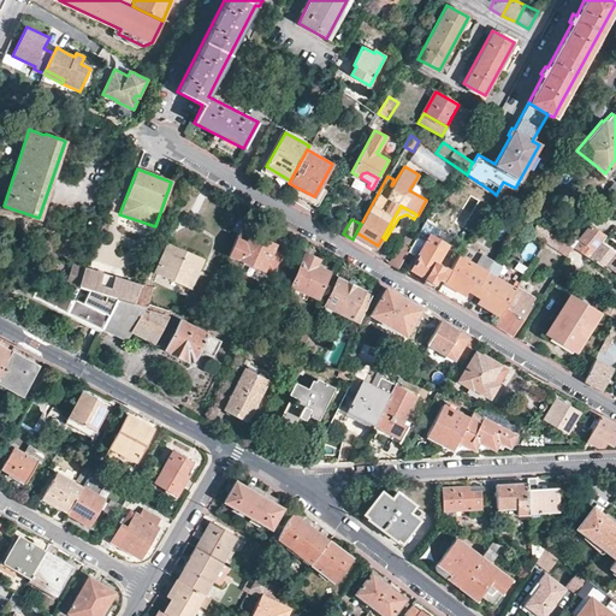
[(439,229),(425,220),(416,235),(401,264),(421,276),(419,279),(420,280),(432,288),(433,284),(439,286),(443,280),(450,270),(437,261),(445,244),(434,237),(439,229)]
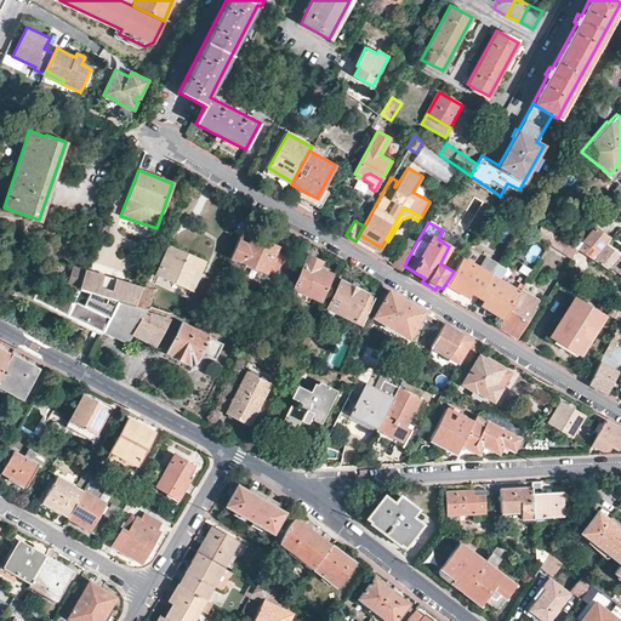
[(245,224),(231,256),(266,273),(267,271),(274,274),(284,254),(275,251),(278,245),(266,240),(267,234),(245,224)]
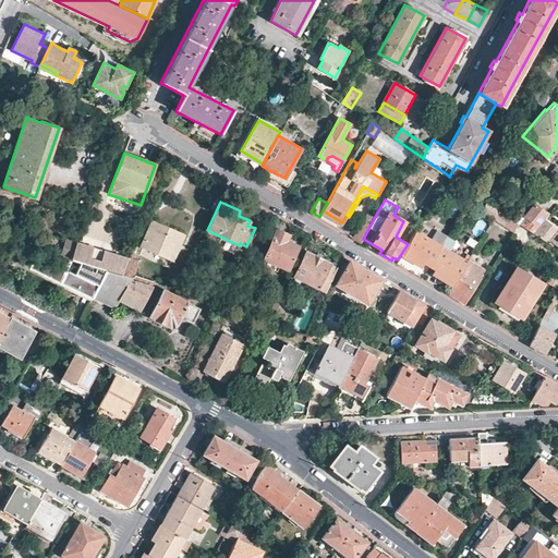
[(504,202),(498,209),(508,216),(513,208),(504,202)]
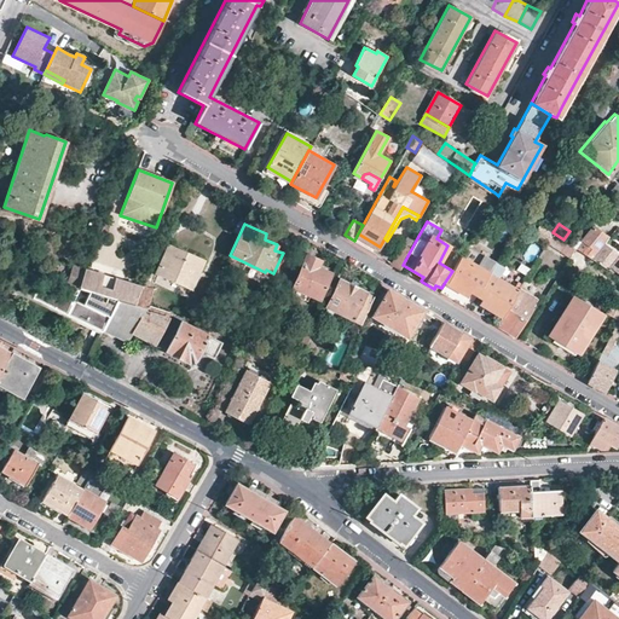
[(582,239),(576,235),(567,243),(574,248),(591,260),(603,244),(608,237),(594,225),(582,239)]
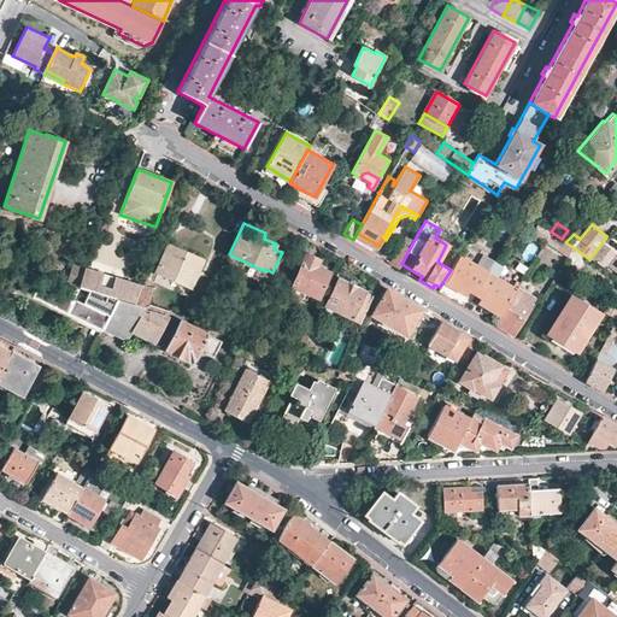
[(410,230),(391,263),(399,268),(401,264),(417,235),(410,230)]
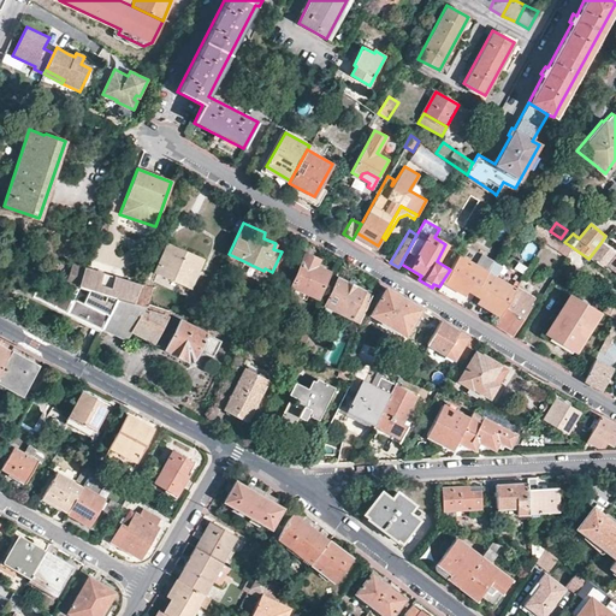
[(561,238),(550,231),(549,231),(543,241),(543,242),(563,254),(566,256),(572,247),(564,242),(561,238)]
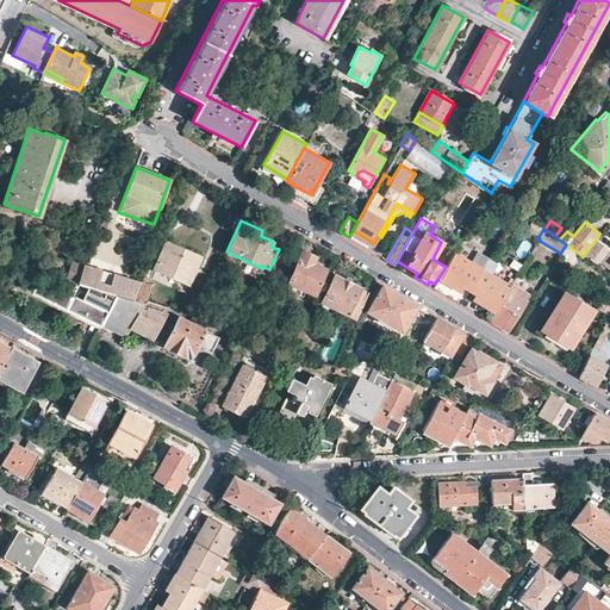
[(187,284),(200,256),(165,241),(153,268),(187,284)]
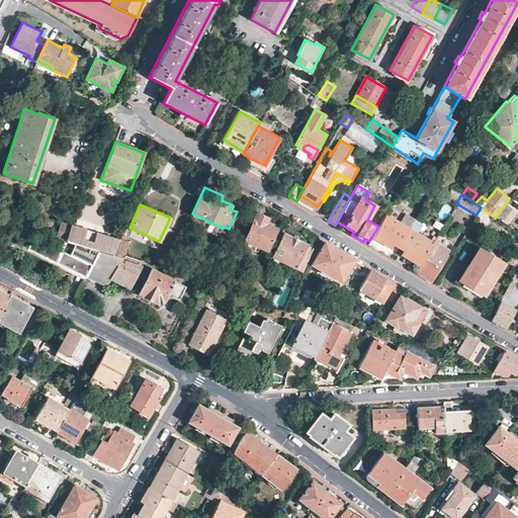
[(517,214),(505,204),(495,218),(511,228),(513,226),(517,229),(517,214)]
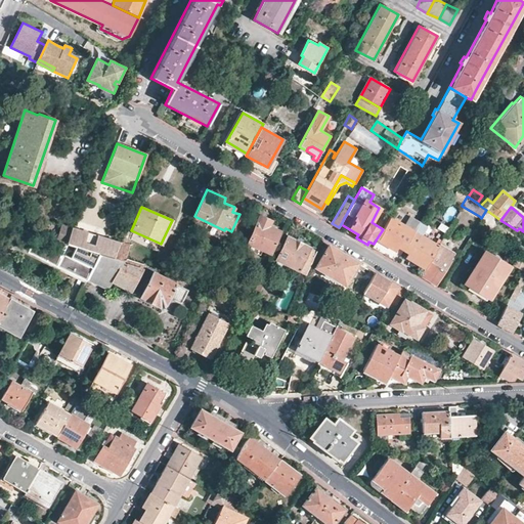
[(271,253),(282,225),(279,224),(278,226),(270,223),(271,220),(259,215),(248,243),(250,244),(249,247),(262,253),(263,250),(271,253)]
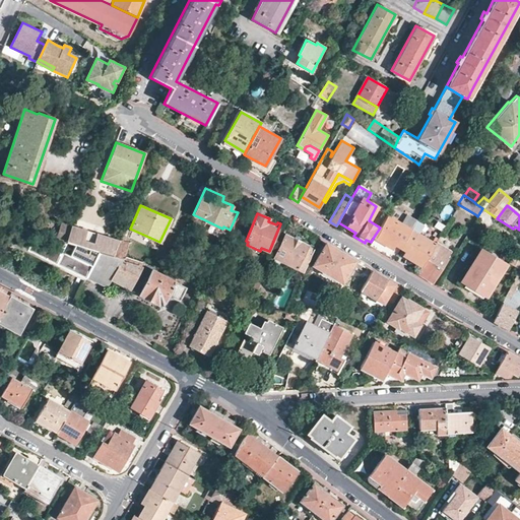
[(402,242),(410,230),(414,220),(415,219),(405,213),(399,223),(386,215),(380,228),(374,237),(391,247),(396,239),(402,242)]
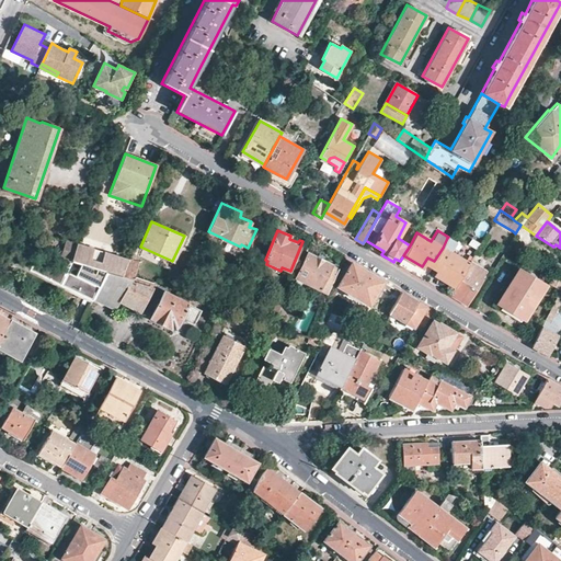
[(455,286),(468,263),(449,252),(455,242),(447,238),(443,248),(434,261),(441,265),(435,275),(455,286)]
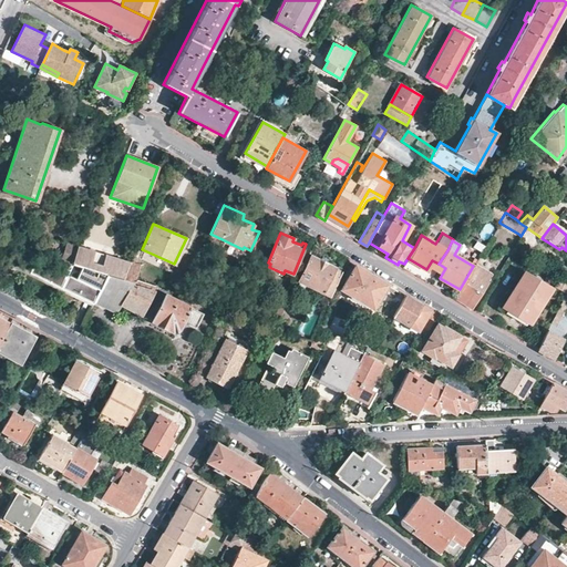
[(130,261),(131,259),(79,243),(72,259),(111,271),(123,276),(130,261)]
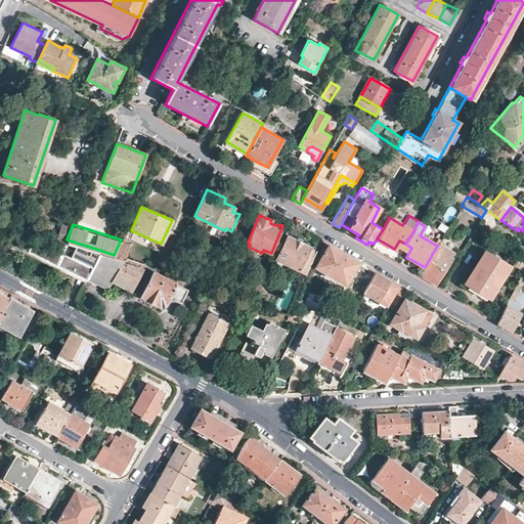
[(275,258),(306,273),(316,250),(287,235),(275,258)]
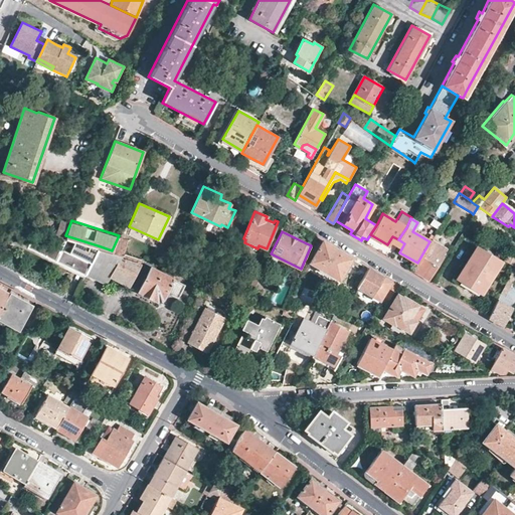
[(88,272),(101,246),(65,235),(62,244),(61,246),(60,247),(58,247),(29,244),(27,248),(56,263),(57,261),(87,275),(88,272)]
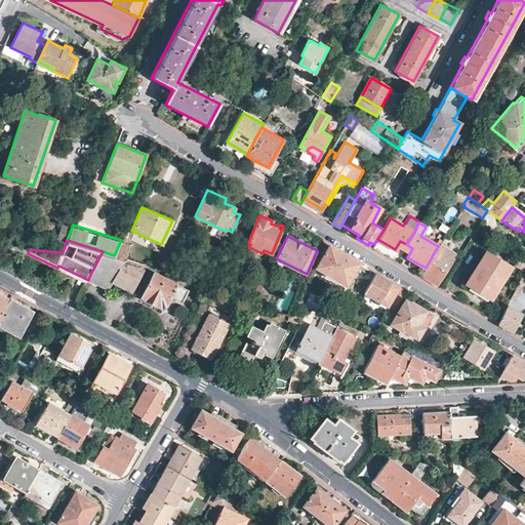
[(128,246),(120,242),(114,255),(124,258),(128,246)]
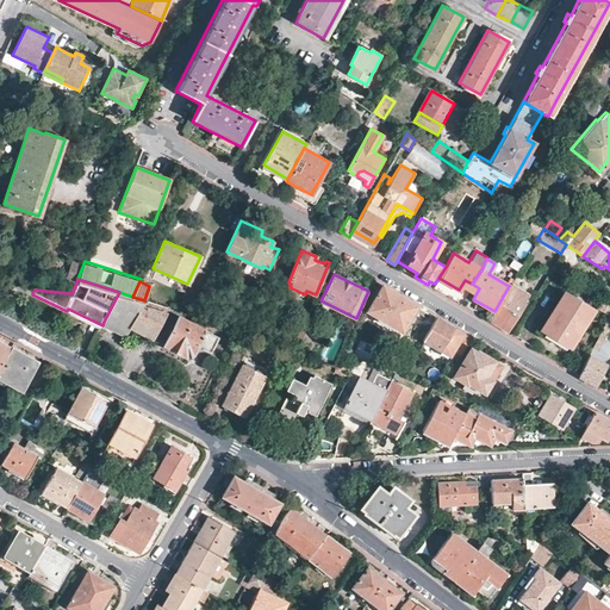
[(498,327),(508,332),(524,304),(523,303),(528,294),(510,284),(509,286),(495,311),(489,321),(498,327)]
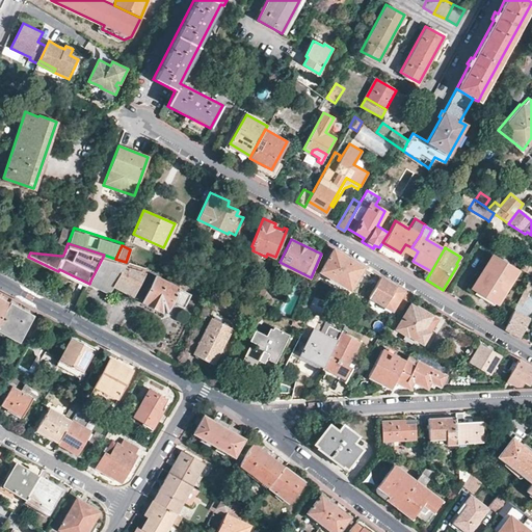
[(337,250),(334,248),(319,270),(349,289),(355,280),(357,281),(366,267),(351,259),(337,250)]
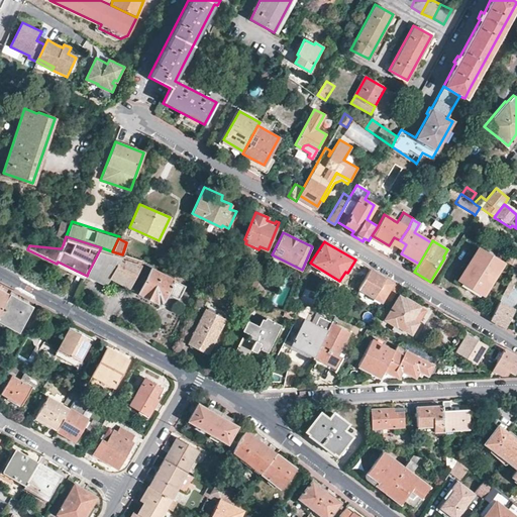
[(112,251),(101,247),(88,273),(129,288),(143,261),(122,254),(112,251)]
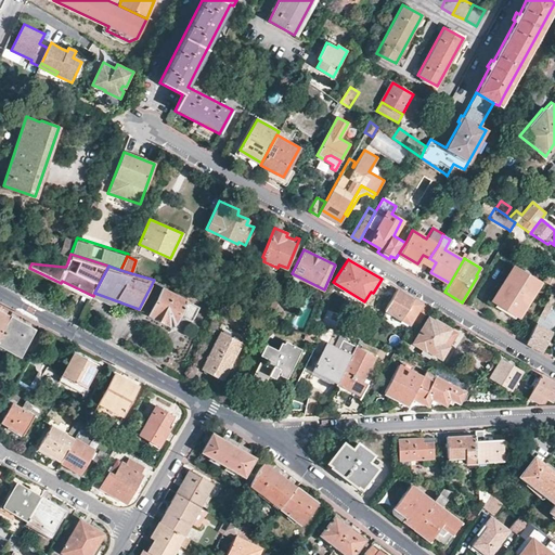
[(518,315),(539,282),(513,266),(492,298),(494,299),(492,304),(515,318),(517,314),(518,315)]
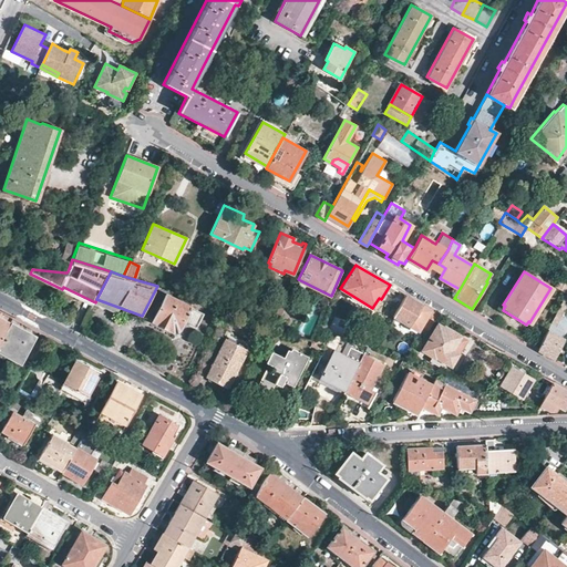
[(62,289),(30,274),(29,276),(61,291),(62,289)]
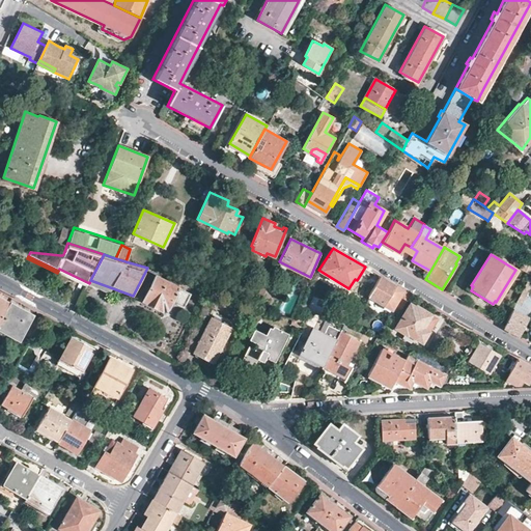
[(57,273),(87,286),(89,283),(59,269),(58,271),(57,273)]
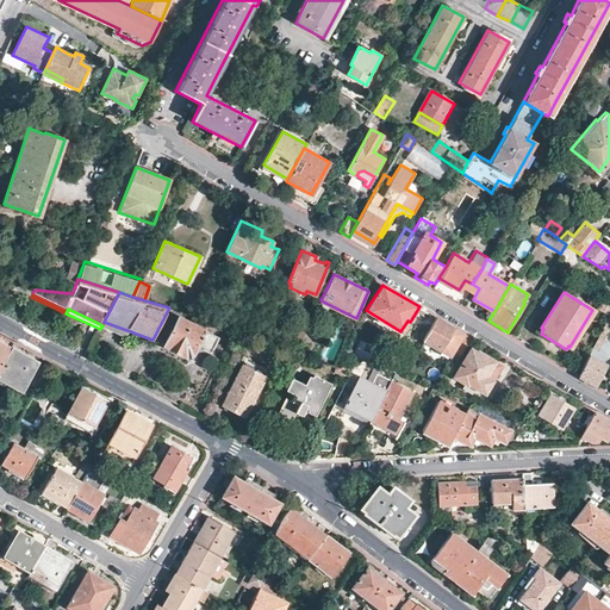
[(209,352),(217,337),(179,317),(163,344),(185,358),(192,355),(197,346),(209,352)]
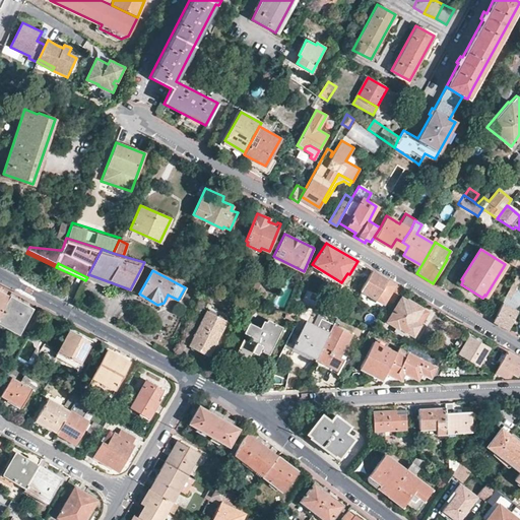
[(384,277),(372,270),(360,289),(383,303),(385,299),(391,303),(400,287),(384,277)]
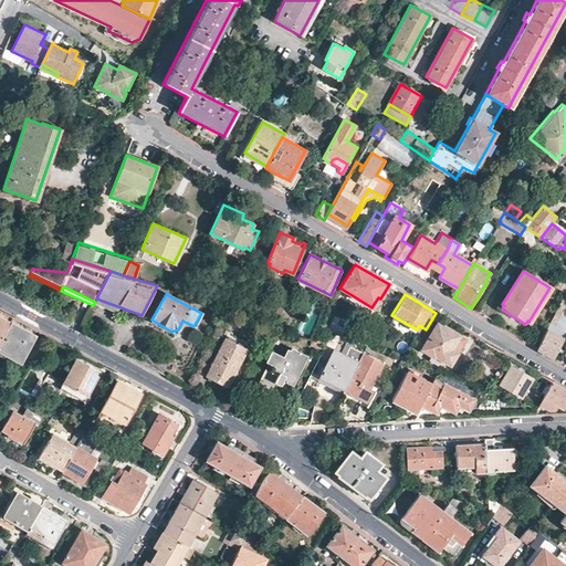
[(552,356),(561,339),(551,334),(559,317),(565,303),(565,301),(562,300),(537,347),(549,355),(552,356)]
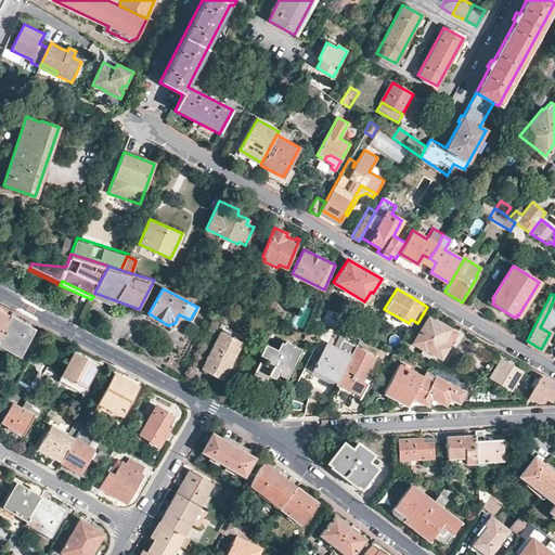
[(554,314),(551,310),(549,311),(540,327),(550,333),(554,321),(554,314)]
